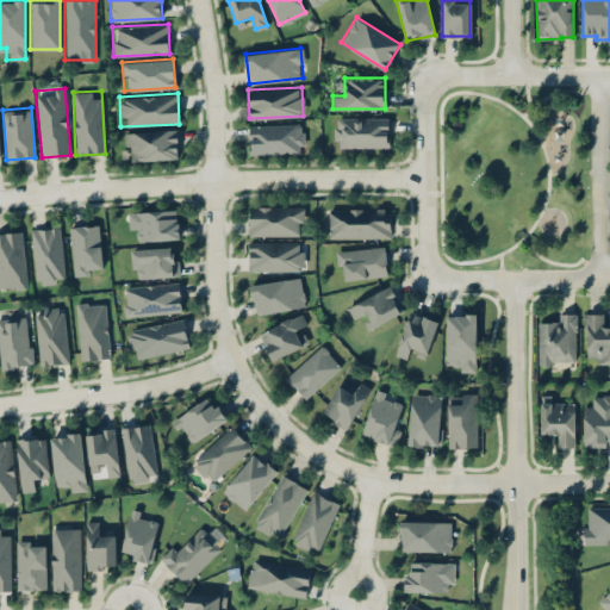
[(332,147),(388,147),(388,116),(332,116),(332,147)]
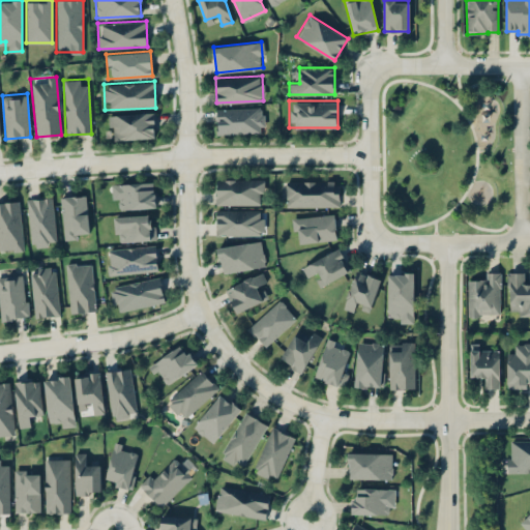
[(263,107),(216,108),(216,134),(264,133),(263,107)]
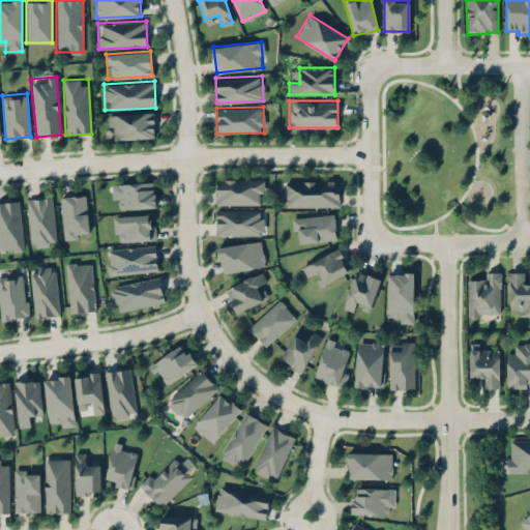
[(154,113),(109,114),(109,139),(155,138),(154,113)]
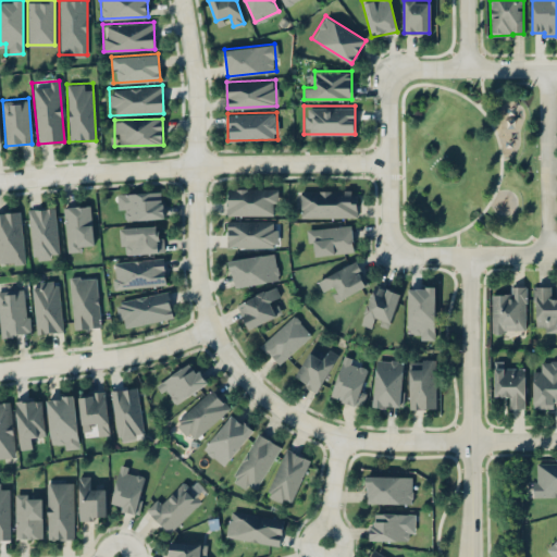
[(276,187),(225,187),(225,215),(276,215),(276,187)]
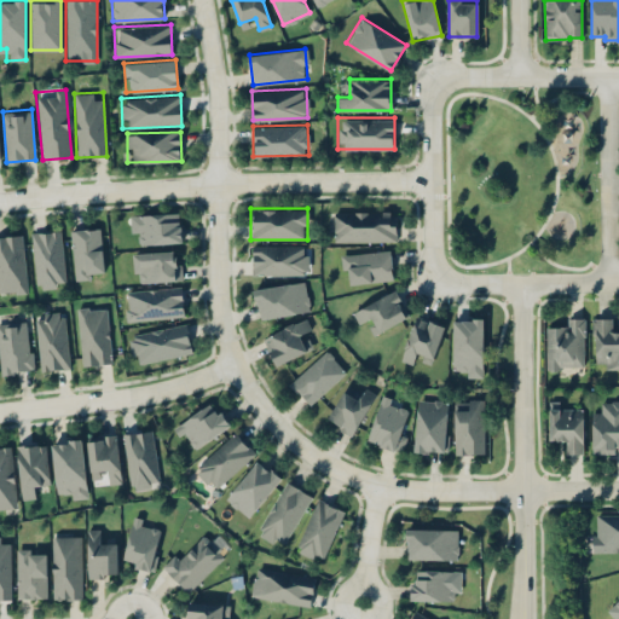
[(395,210),(333,210),(333,241),(395,241),(395,210)]
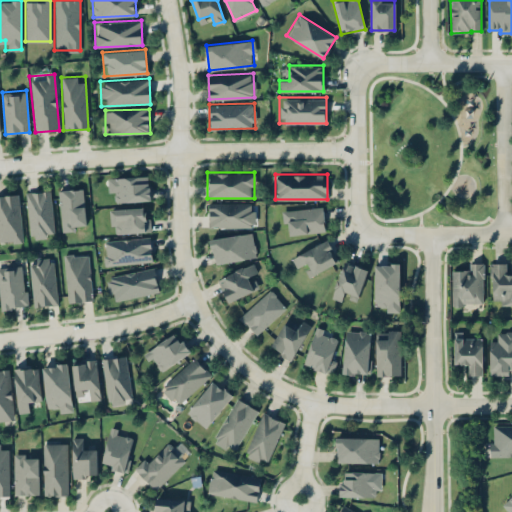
[(149,177),(114,177),(114,201),(149,201),(149,177)]
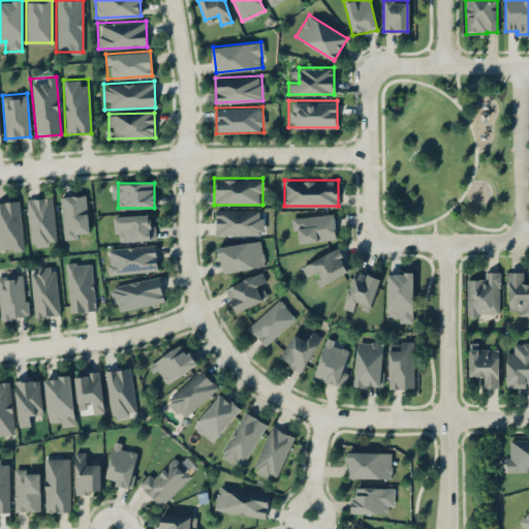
[(60,196),(63,238),(88,236),(86,194),(60,196)]
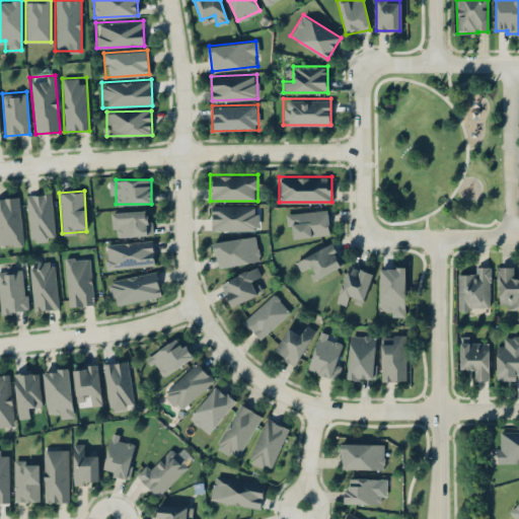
[(51,193),(27,194),(30,241),(54,239),(51,193)]
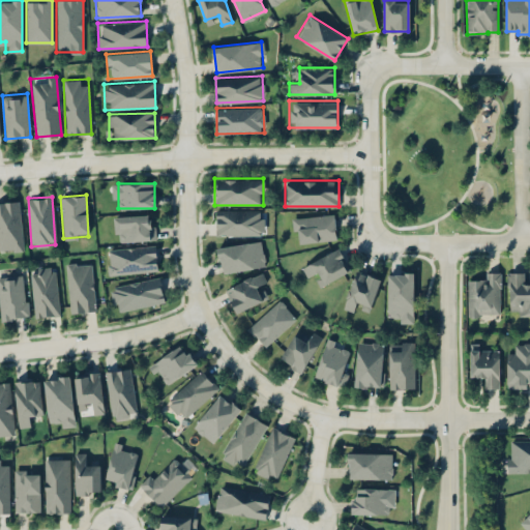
[(0,201),(0,249),(23,249),(19,201),(0,201)]
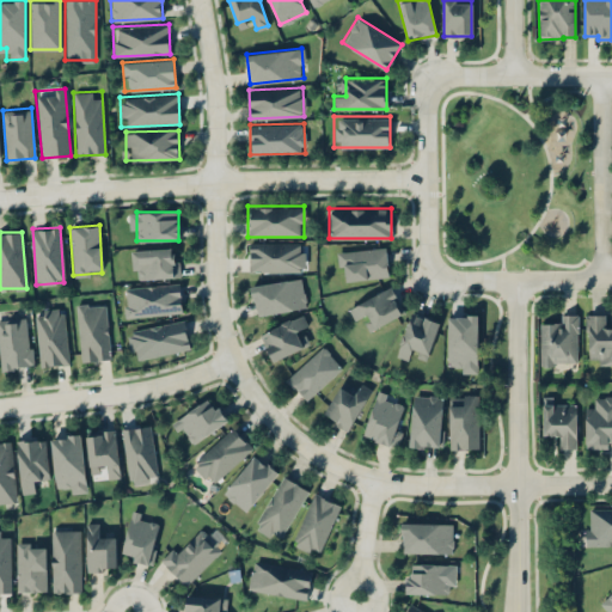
[(304,242),(249,242),(249,271),(304,271),(304,242)]
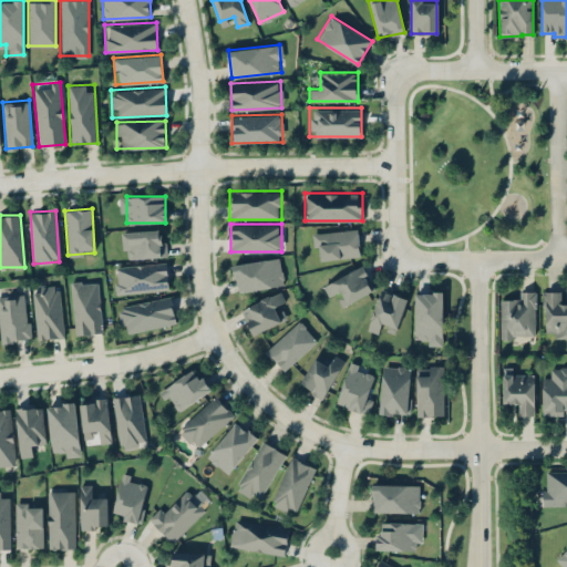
[(164,228),(122,230),(123,258),(165,256),(164,228)]
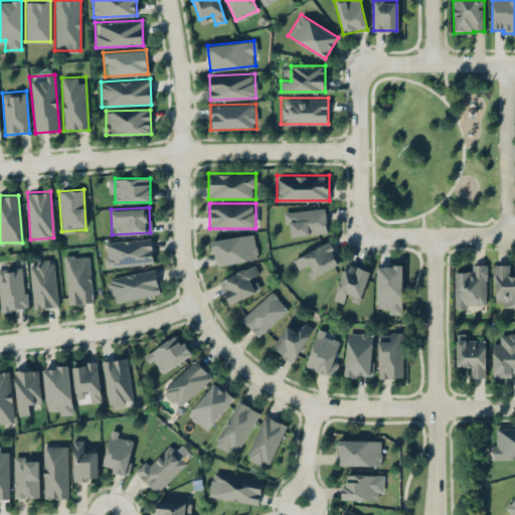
[(286,235),(326,232),(325,207),(284,210),(286,235)]
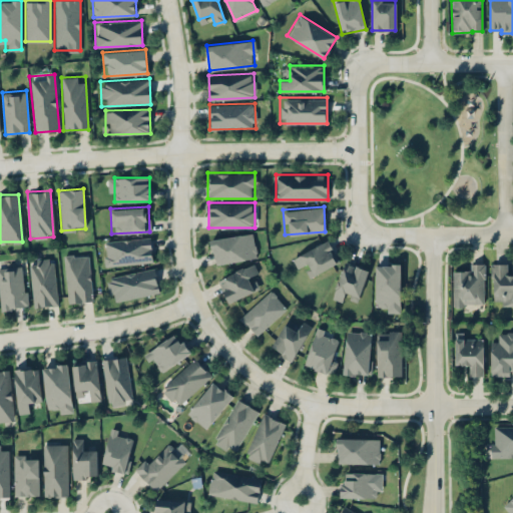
[(255,258),(251,232),(210,238),(214,264),(255,258)]
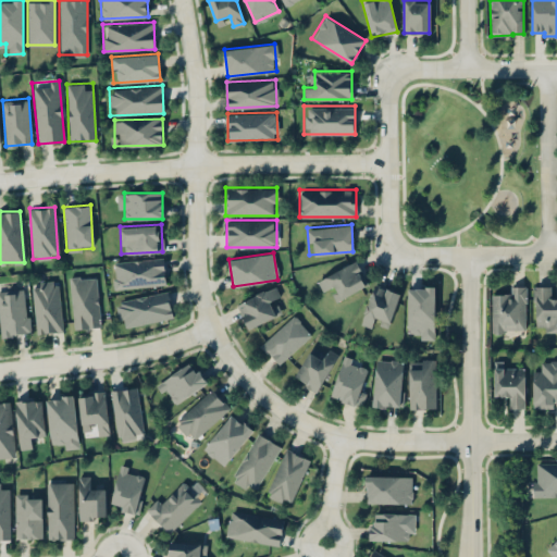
[(114,288),(165,284),(163,258),(112,262),(114,288)]
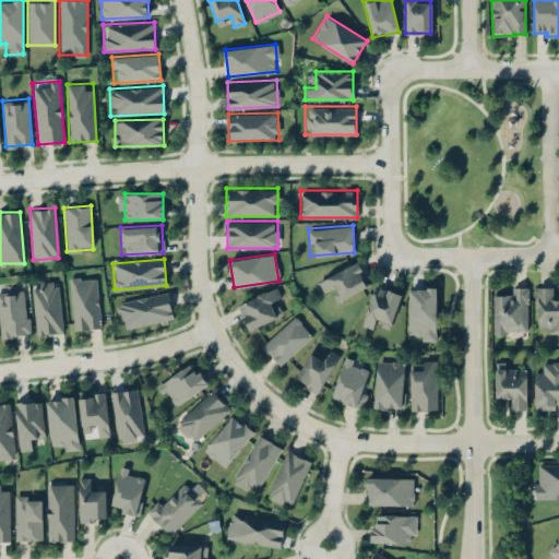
[(368,285),(357,262),(318,280),(324,293),(333,289),(337,299),(368,285)]
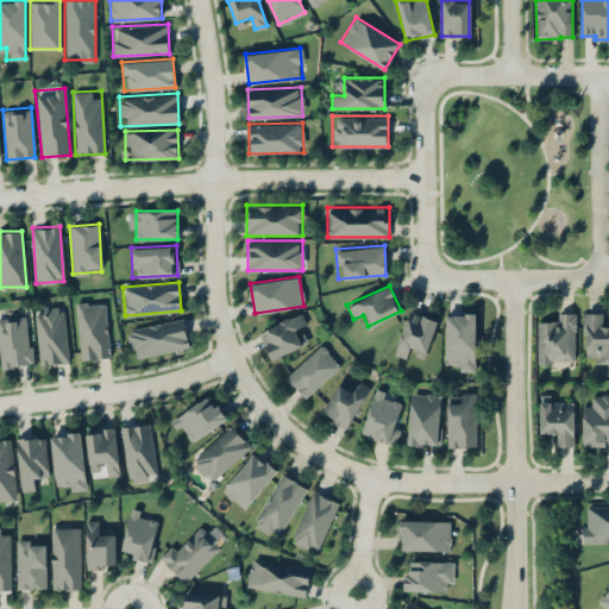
[(76,303),(80,359),(110,358),(105,301),(76,303)]
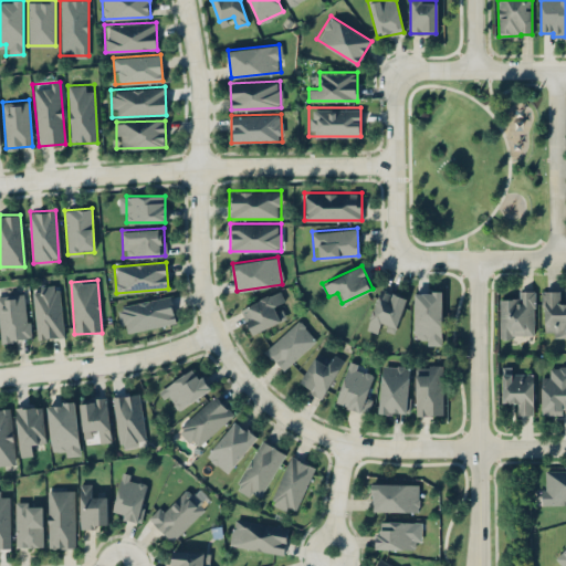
[(32,287),(38,338),(63,336),(58,284),(32,287)]
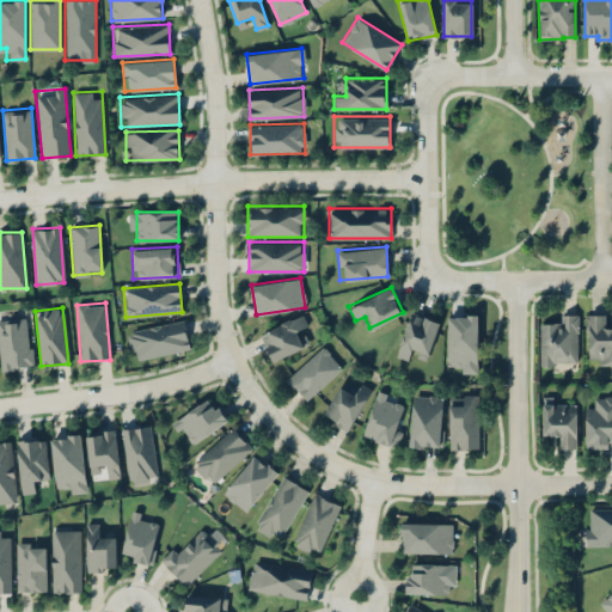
[(397,355),(408,359),(411,348),(428,354),(439,320),(410,312),(397,355)]
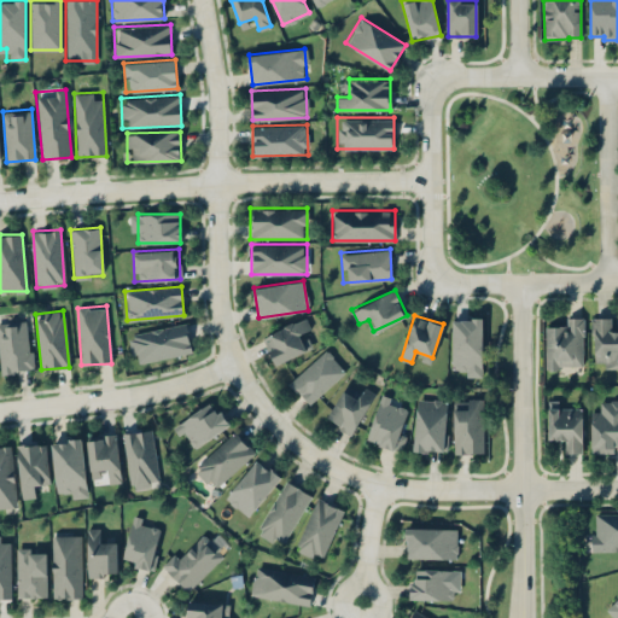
[(262,337),(274,363),(314,345),(308,332),(310,331),(304,316),(262,337)]
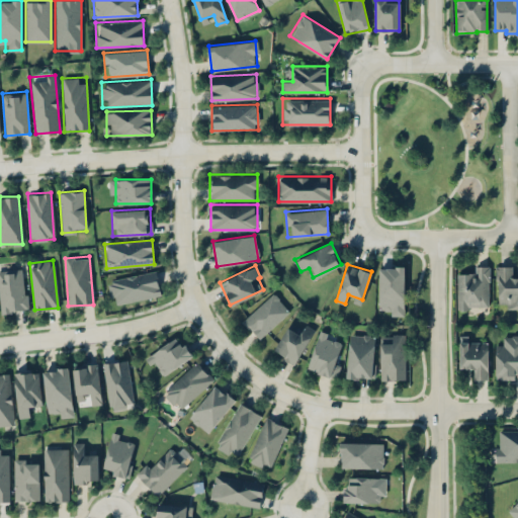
[(378,307),(384,307),(384,315),(404,315),(404,266),(378,266),(378,307)]
